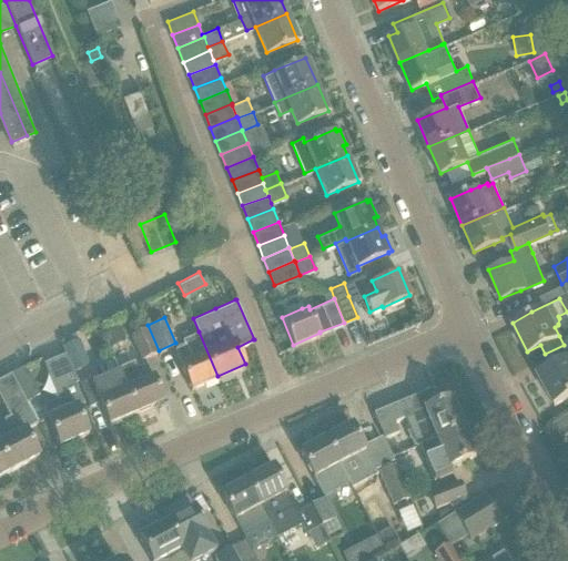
[(119,324),(105,329),(111,343),(124,337),(119,324)]
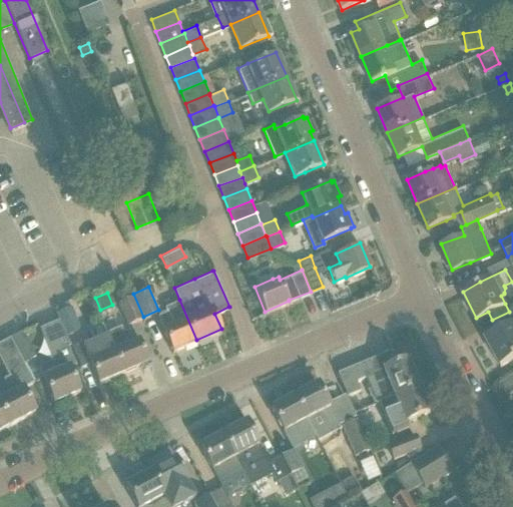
[(128,323),(143,317),(133,294),(118,300),(128,323)]
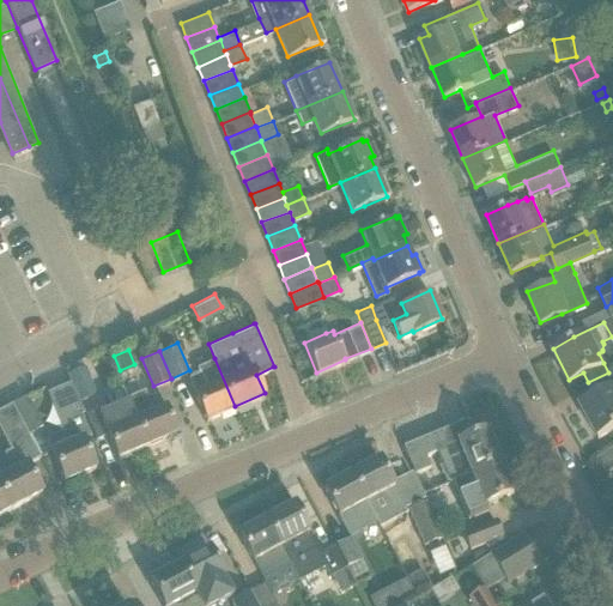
[(206,418),(235,406),(214,358),(198,365),(200,371),(189,376),(196,397),(206,418)]
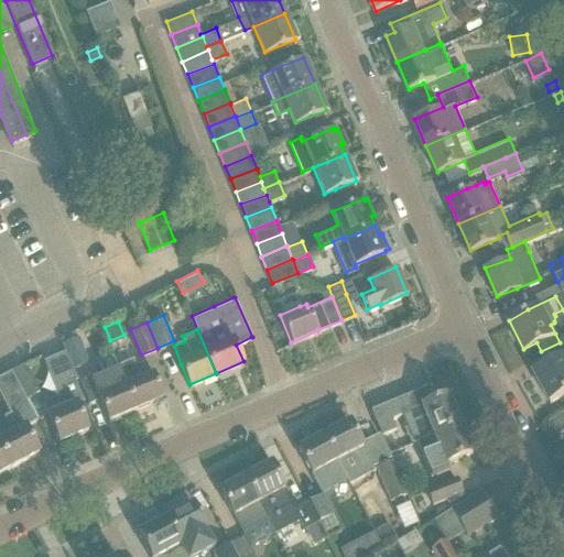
[(63,340),(62,340),(65,348),(73,364),(88,358),(86,352),(78,334),(63,340)]
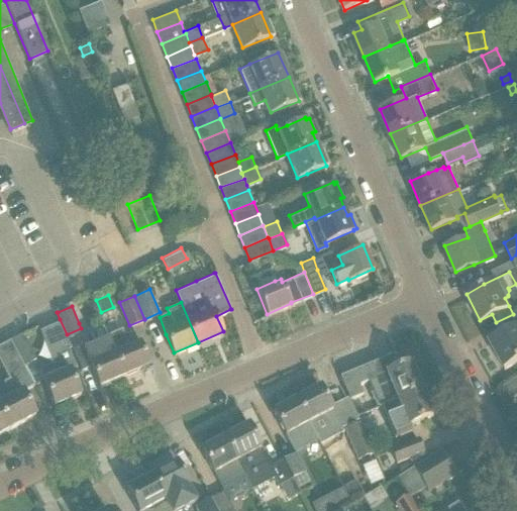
[(67,334),(60,319),(39,328),(58,372),(42,378),(54,403),(80,392),(70,368),(76,365),(68,346),(71,344),(67,334)]
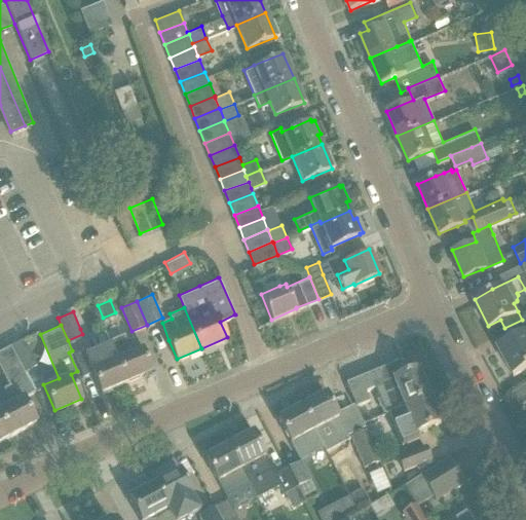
[(514,373),(525,366),(525,329),(516,335),(497,345),(514,373)]
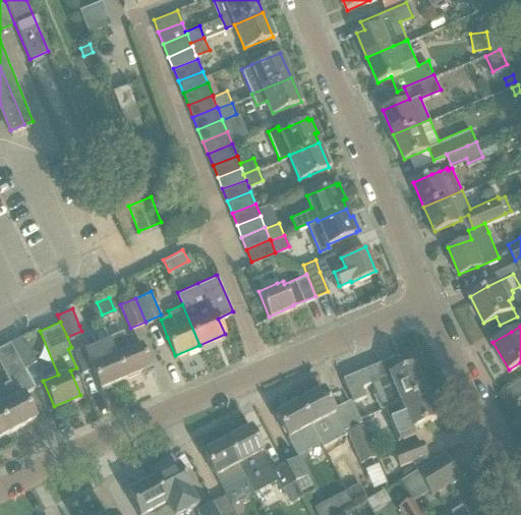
[(108,336),(108,338),(115,353),(124,377),(150,365),(141,347),(134,331),(124,335),(122,330),(108,336)]
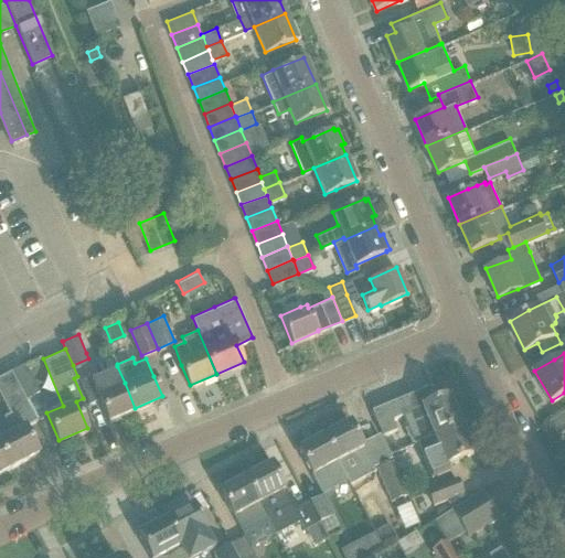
[(11,368),(12,371),(22,392),(25,396),(39,389),(24,362),(21,363),(11,368)]
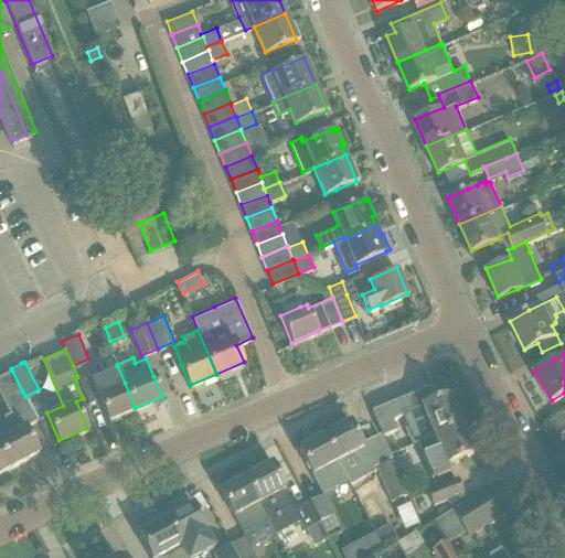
[(135,408),(125,383),(117,366),(103,373),(102,369),(78,378),(88,403),(99,398),(108,419),(135,408)]
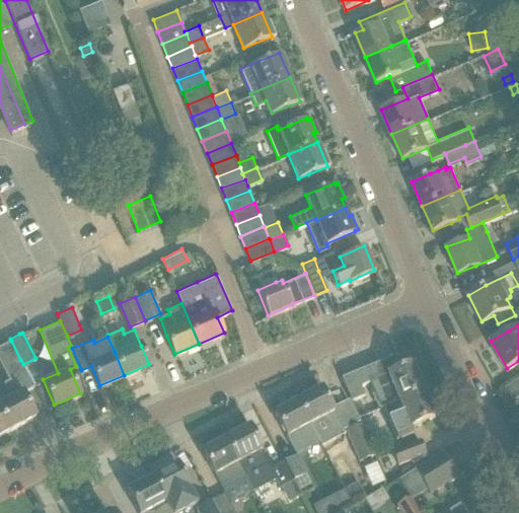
[(20,360),(11,341),(10,339),(0,344),(0,361),(9,378),(3,381),(11,395),(0,400),(0,410),(9,428),(35,415),(22,390),(33,384),(23,364),(20,360)]
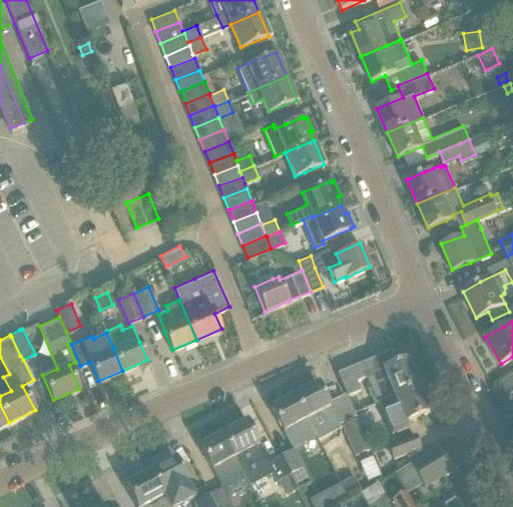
[(349,366),(338,371),(337,371),(345,389),(346,391),(347,394),(359,389),(355,379),(365,375),(375,400),(378,399),(393,393),(418,383),(407,357),(396,362),(390,349),(349,366)]
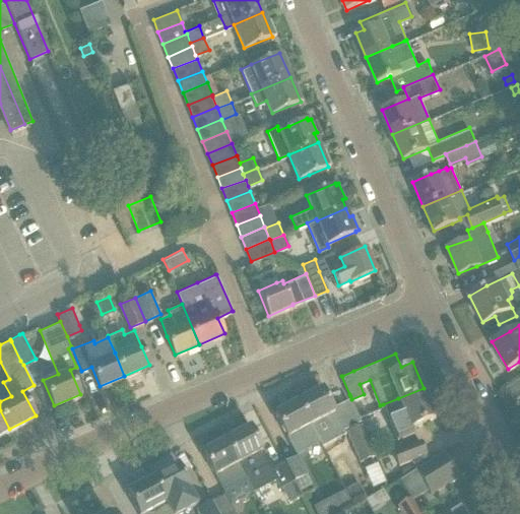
[(298,398),(310,422),(323,414),(330,429),(341,424),(321,386),(298,398)]
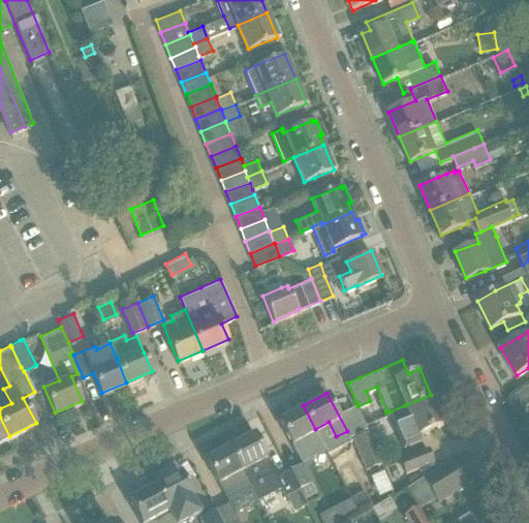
[(418,432),(442,423),(431,395),(405,405),(390,411),(403,444),(421,438),(418,432)]
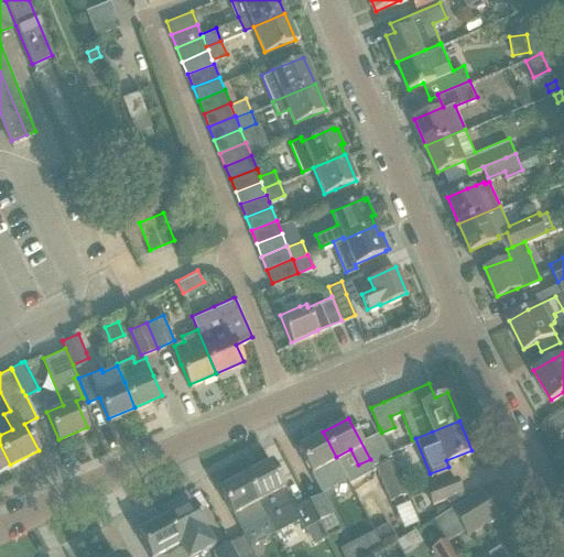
[(297,446),(307,465),(318,485),(329,480),(322,463),(336,457),(323,432),(297,446)]
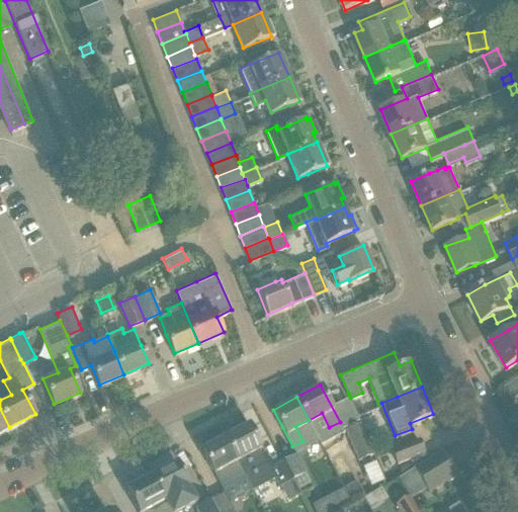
[(0,409),(0,431),(9,427),(0,409)]
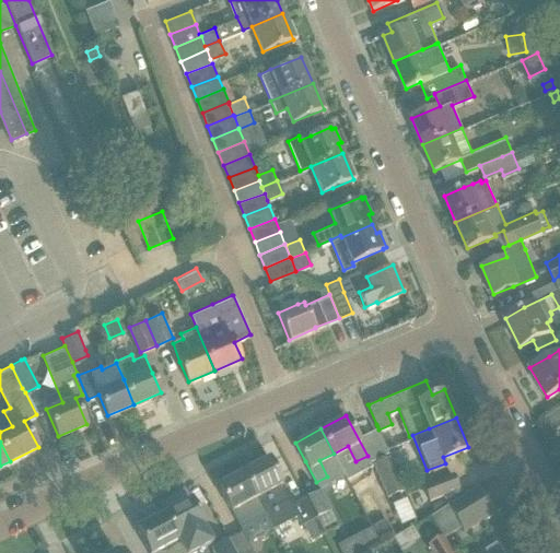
[(387,494),(404,487),(391,455),(373,461),(387,494)]
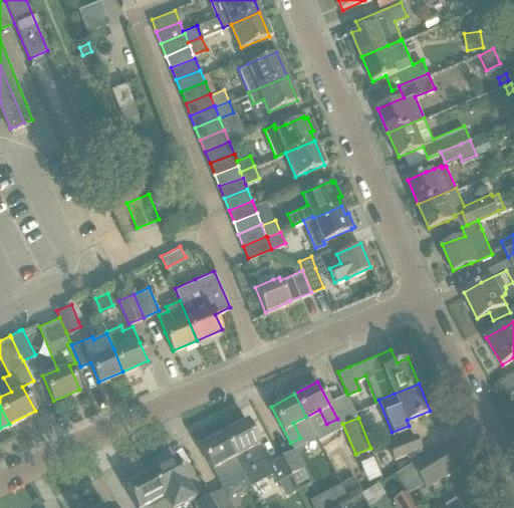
[(223,432),(235,454),(248,447),(256,462),(266,457),(256,437),(247,419),(223,432)]
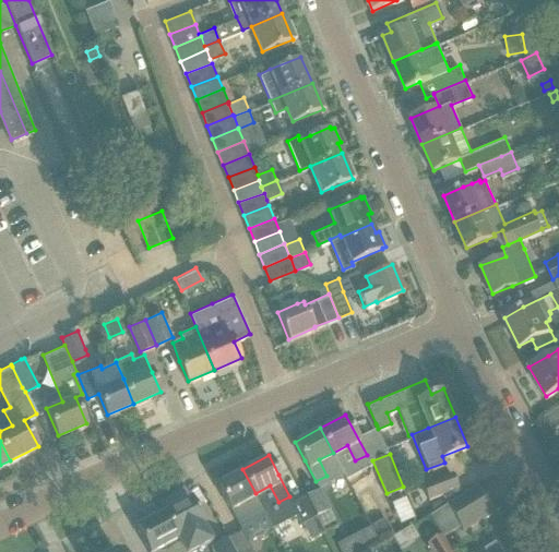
[(238,523),(249,516),(264,508),(256,493),(242,469),(217,482),(238,523)]
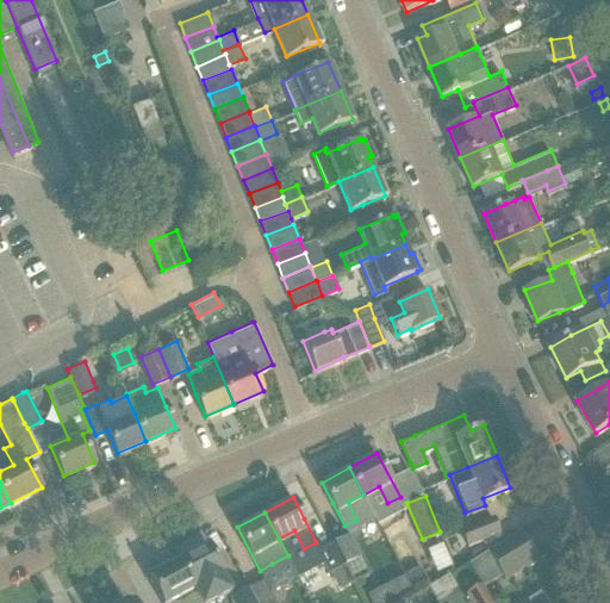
[(493,514),(462,527),(468,542),(481,538),(489,546),(502,539),(498,530),(499,530),(493,514)]
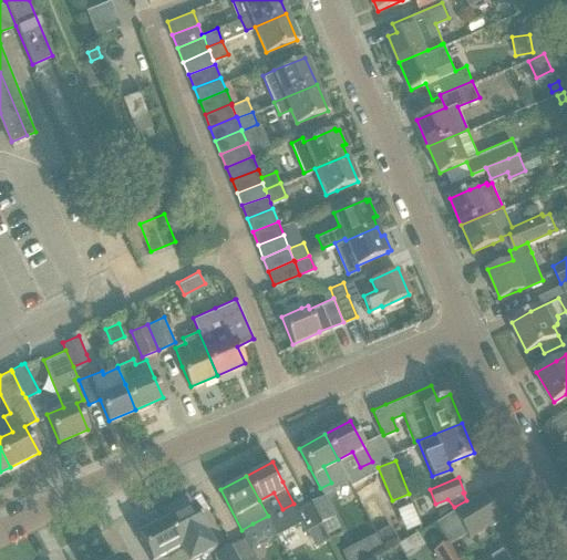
[(454,507),(452,509),(468,537),(502,517),(484,489),(466,500),(454,507)]
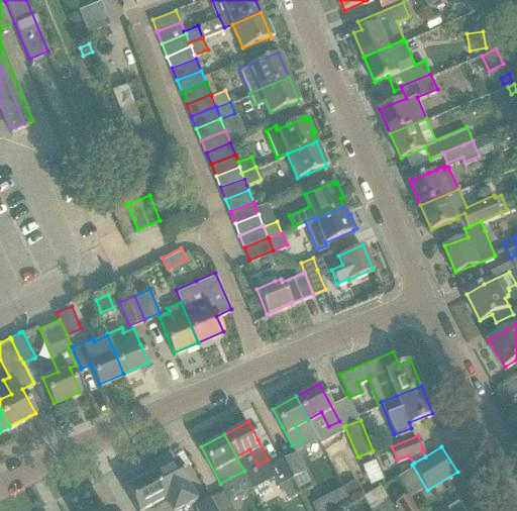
[(297,484),(308,479),(294,451),(283,457),(292,476),(297,484)]
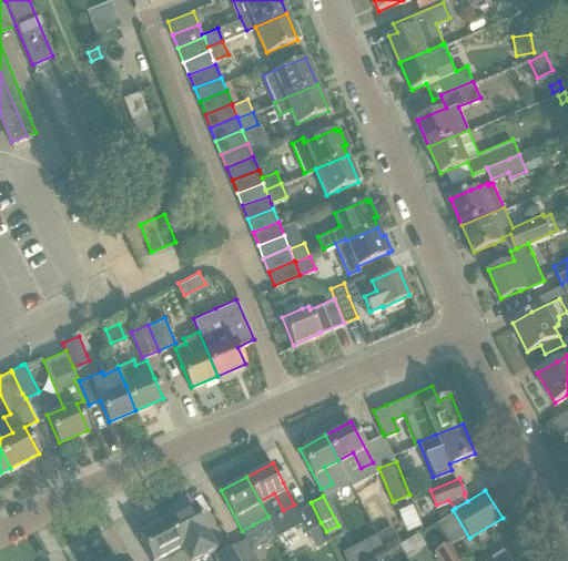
[(321,522),(311,502),(296,509),(306,529),(321,522)]
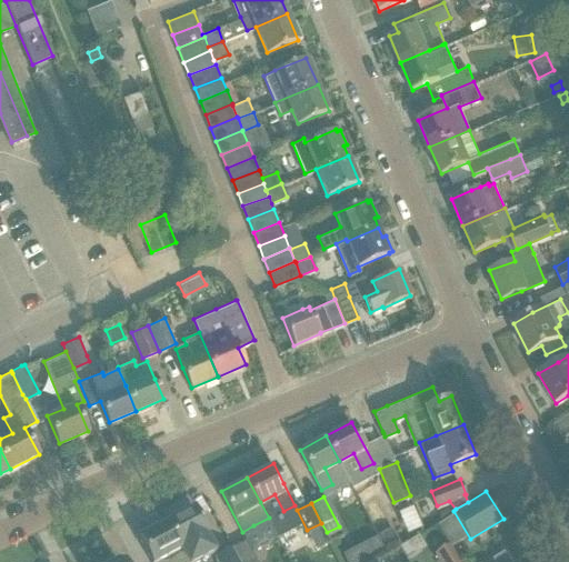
[(189,561),(217,548),(205,525),(193,505),(167,520),(188,561),(189,561)]
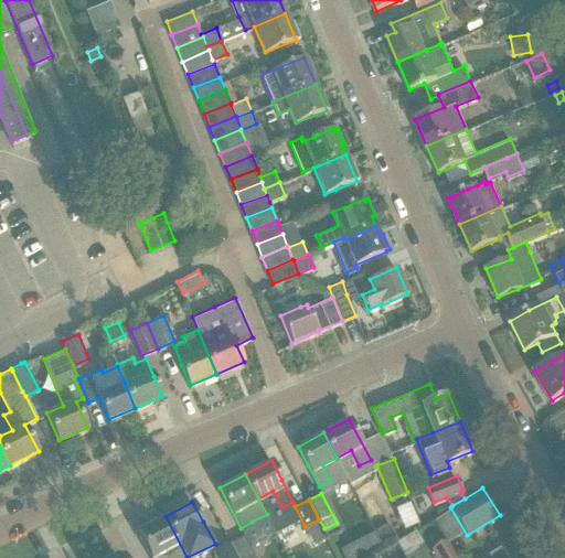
[(412,530),(427,525),(419,504),(404,510),(412,530)]
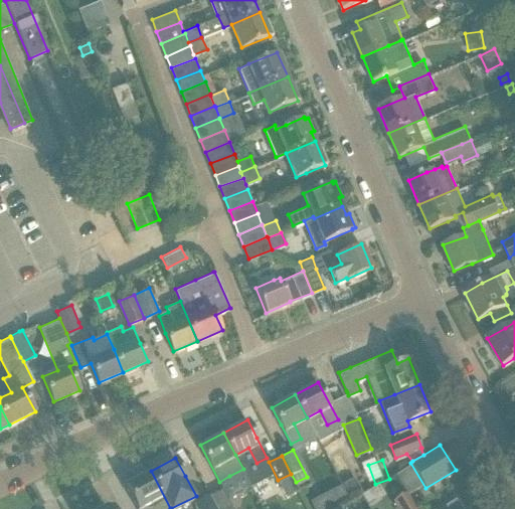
[(139,508),(170,508),(151,471),(126,484),(139,508)]
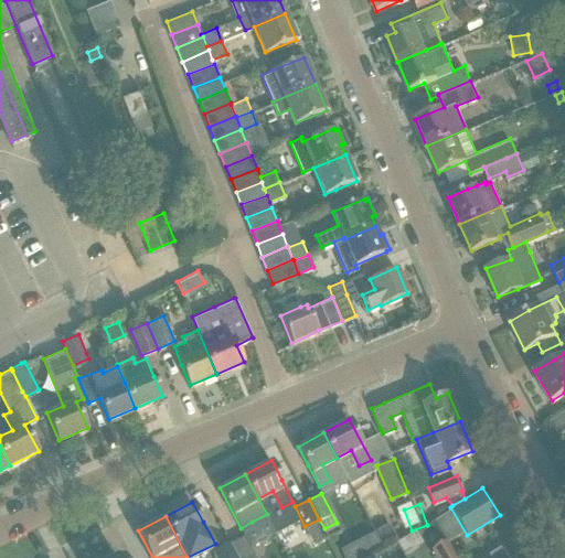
[(390,521),(376,527),(384,542),(397,535),(390,521)]
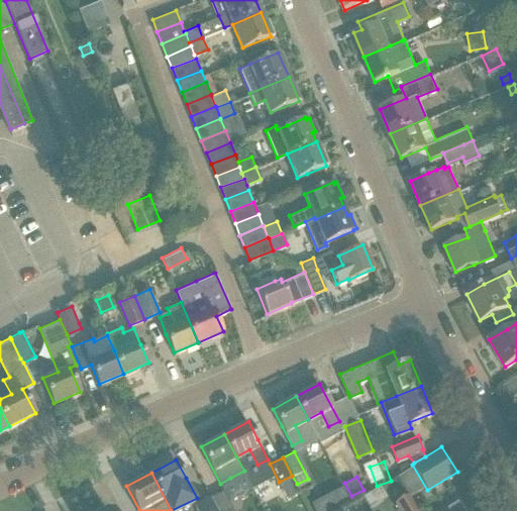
[(371,496),(376,507),(394,498),(389,488),(371,496)]
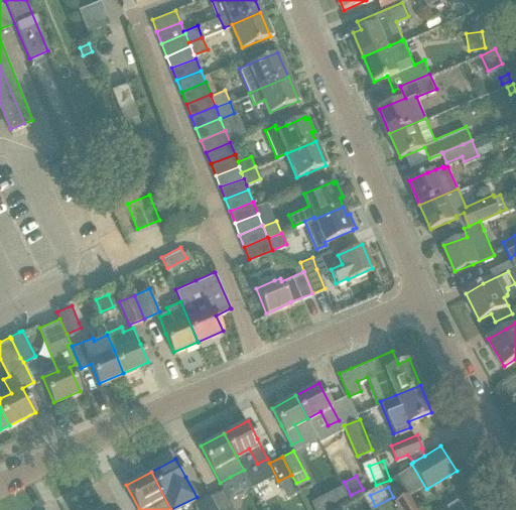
[(220,509),(234,509),(223,488),(212,493),(220,509)]
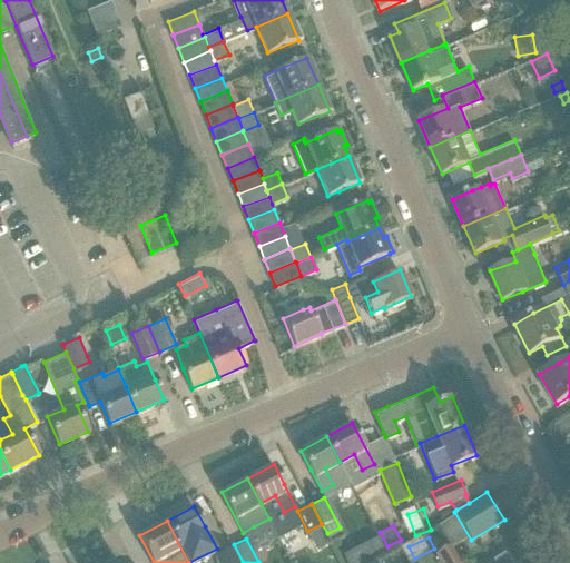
[(436,551),(442,560),(443,562),(462,562),(451,542),(436,551)]
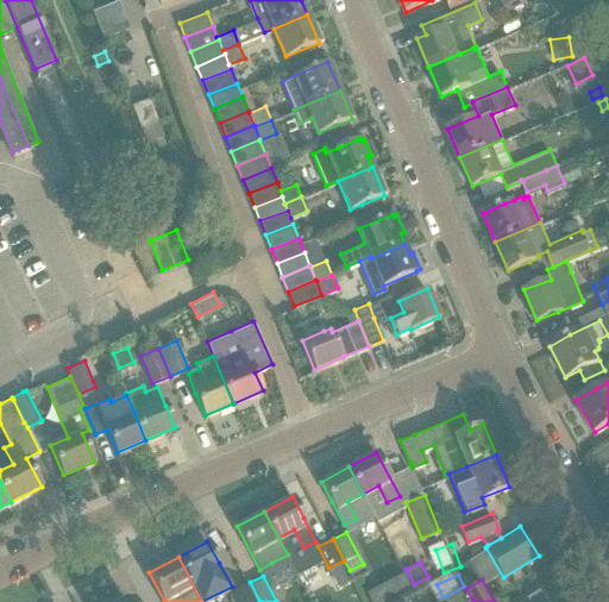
[(259,601),(250,582),(231,593),(234,601),(259,601)]
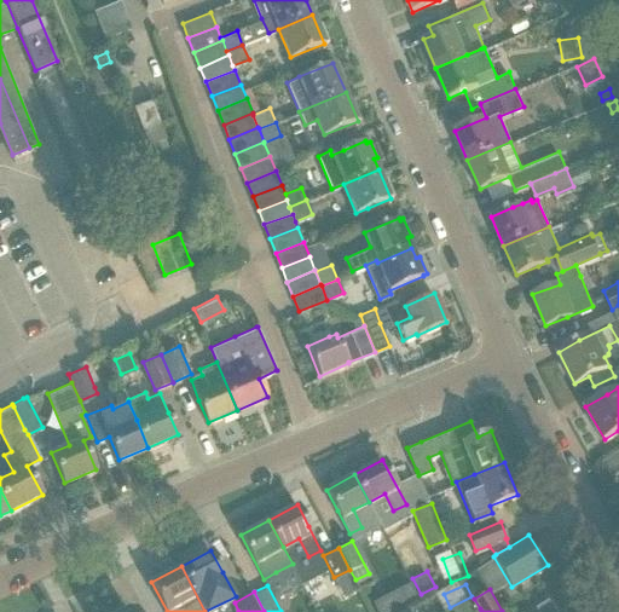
[(556,611),(548,599),(534,606),(538,611),(556,611)]
